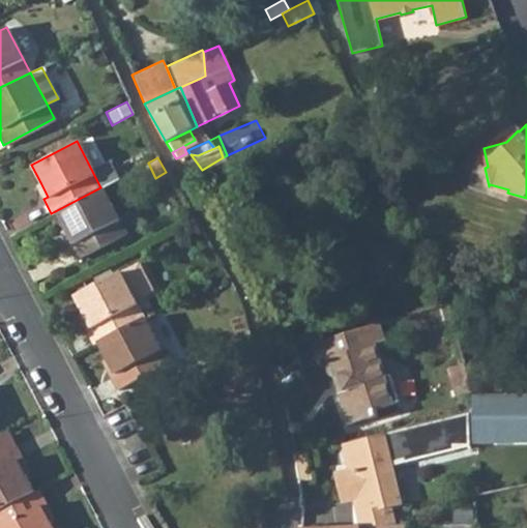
[(35,185),(44,199),(48,197),(40,182),(35,185)]
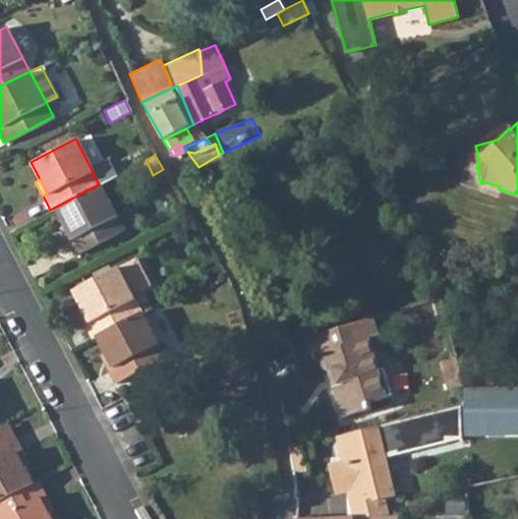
[(480,183),(499,189),(500,186),(481,181),(480,183)]
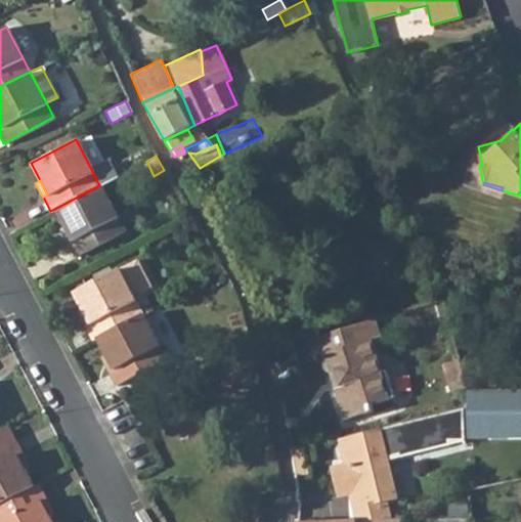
[(99,185),(54,209),(63,225),(71,240),(67,243),(74,256),(124,230),(99,185)]
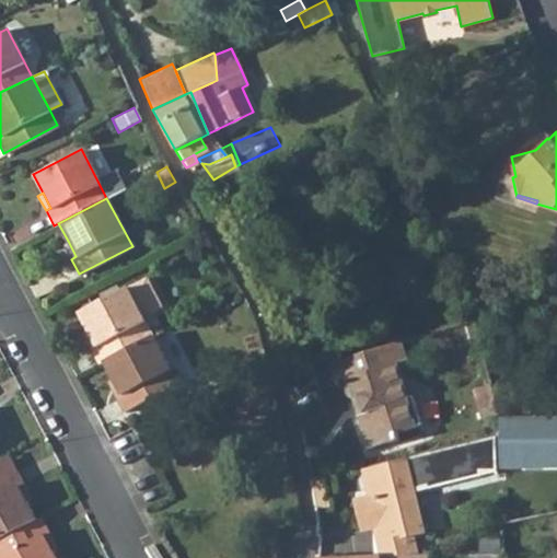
[(62,244),(71,259),(76,256),(68,241),(62,244)]
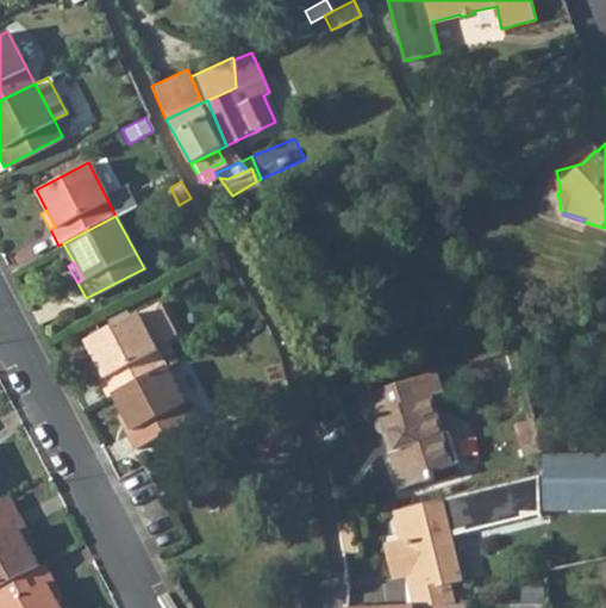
[(158,301),(83,340),(94,359),(102,376),(98,379),(106,395),(111,392),(164,365),(154,345),(175,334),(158,301)]
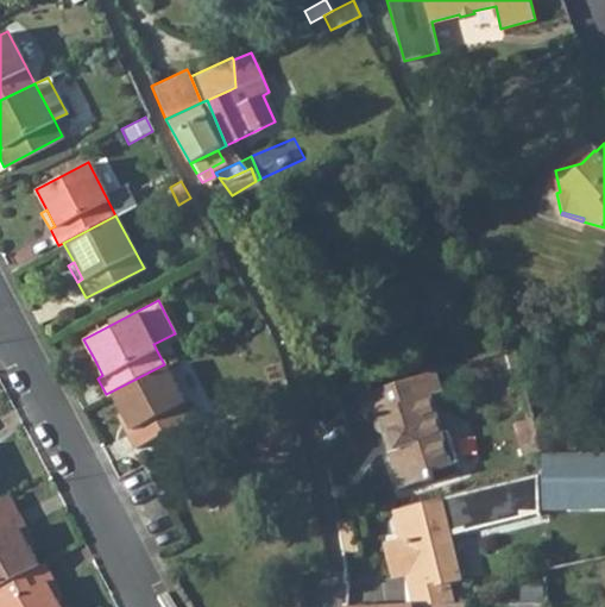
[(89,362),(98,379),(102,375),(94,358),(89,362)]
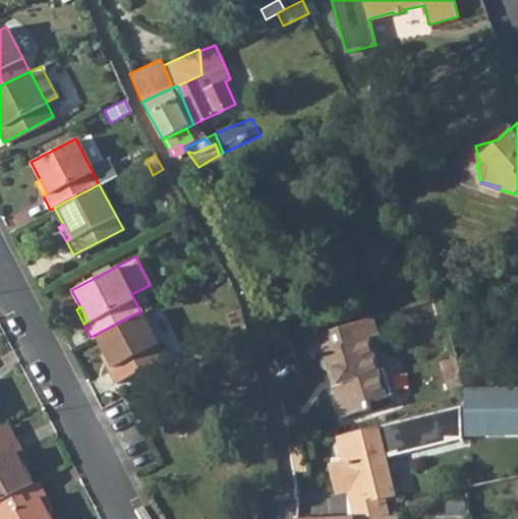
[(140,311),(95,335),(104,352),(111,365),(107,368),(114,382),(164,356),(140,311)]
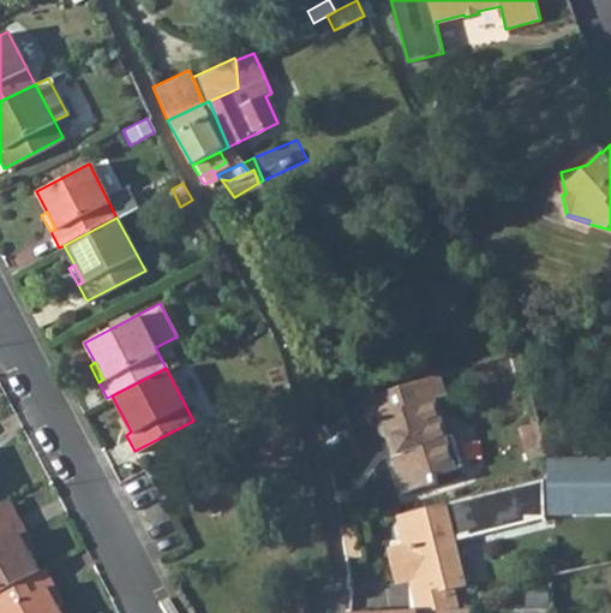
[(437,375),(359,399),(366,420),(375,420),(379,435),(387,439),(390,438),(395,453),(391,454),(390,456),(403,493),(435,482),(436,474),(459,464),(449,435),(444,434),(432,399),(443,396),(437,375)]
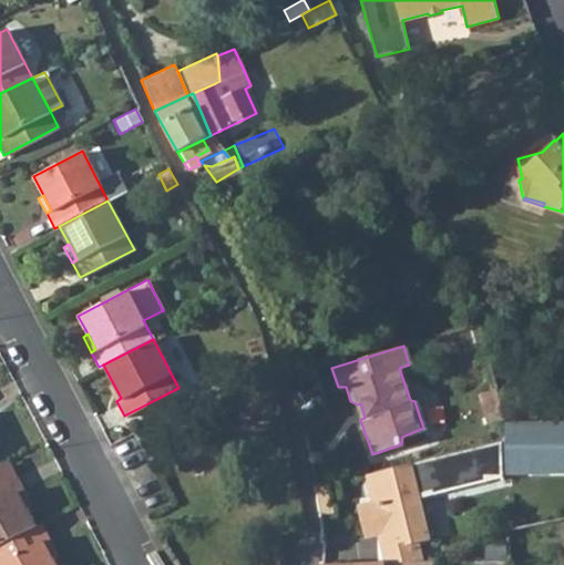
[(109,386),(116,401),(121,398),(113,383),(109,386)]
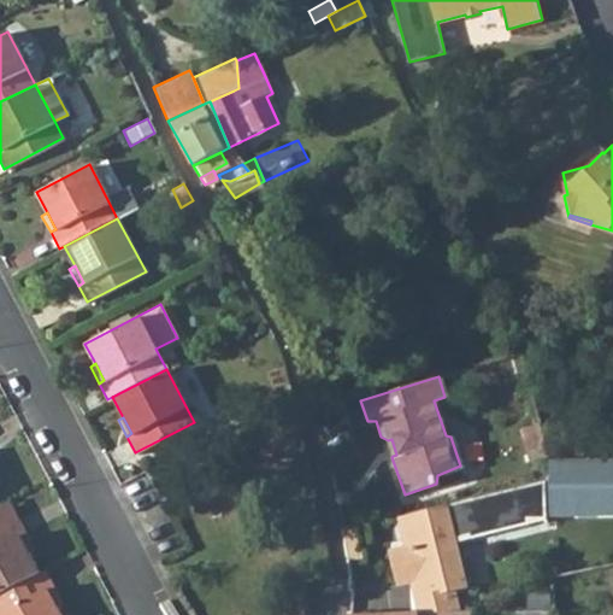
[(538,417),(518,423),(528,456),(548,451),(538,417)]
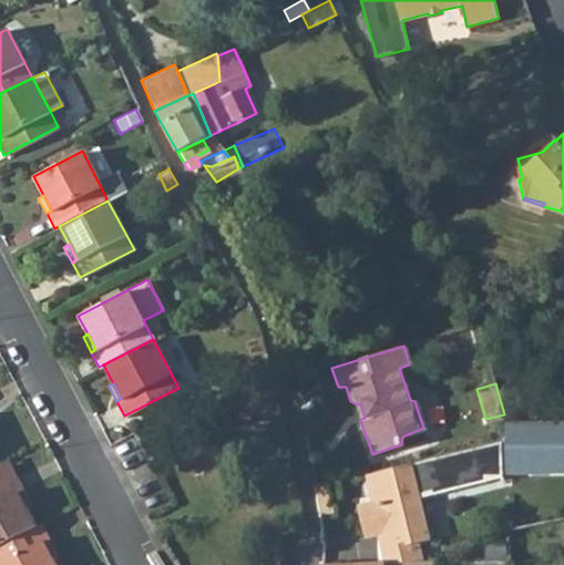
[(563,419),(504,422),(504,433),(504,439),(503,473),(563,472),(563,419)]
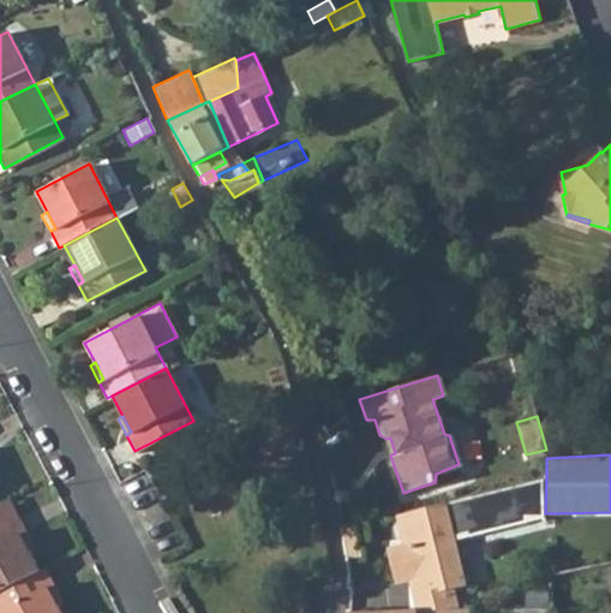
[(545,513),(546,476),(396,513),(403,545),(387,548),(394,582),(406,579),(411,578),(414,593),(438,588),(438,591),(449,589),(462,587),(451,539),(466,535),(467,537),(525,524),(525,519),(545,518),(545,513)]
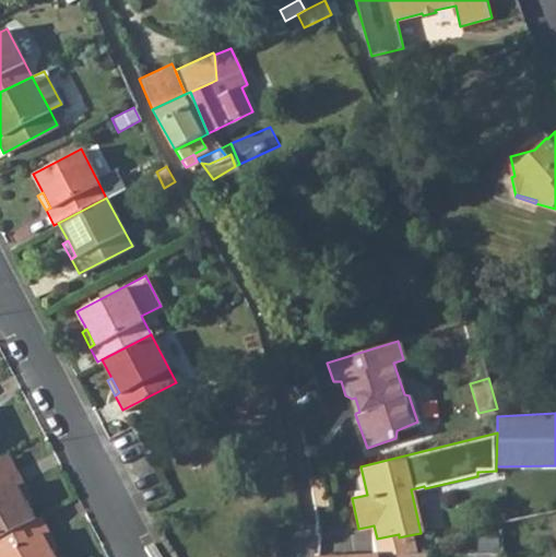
[(0,474),(14,466),(7,452),(0,455),(0,474)]
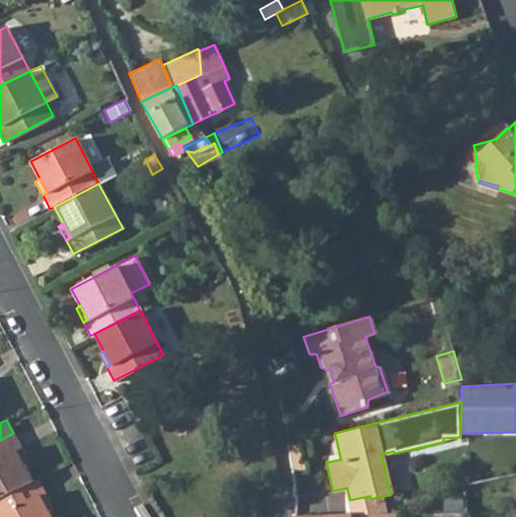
[(13,433),(0,440),(0,497),(31,481),(23,463),(16,449),(20,447),(13,433)]
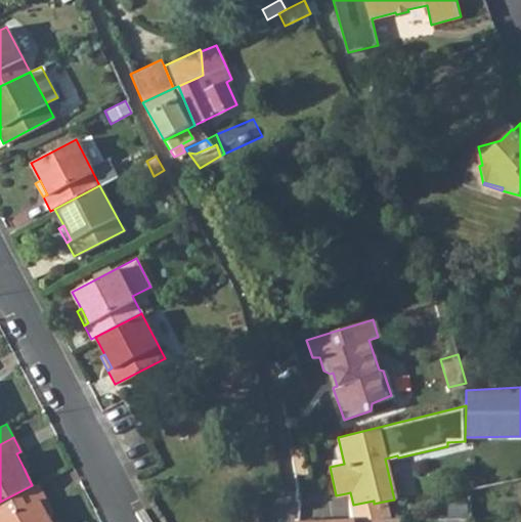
[(301,445),(304,459),(323,454),(321,440),(301,445)]
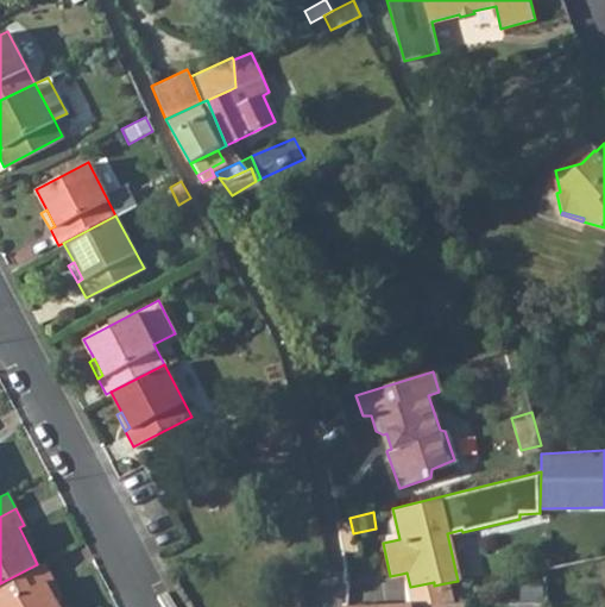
[(333,521),(340,563),(358,558),(353,533),(350,518),(333,521)]
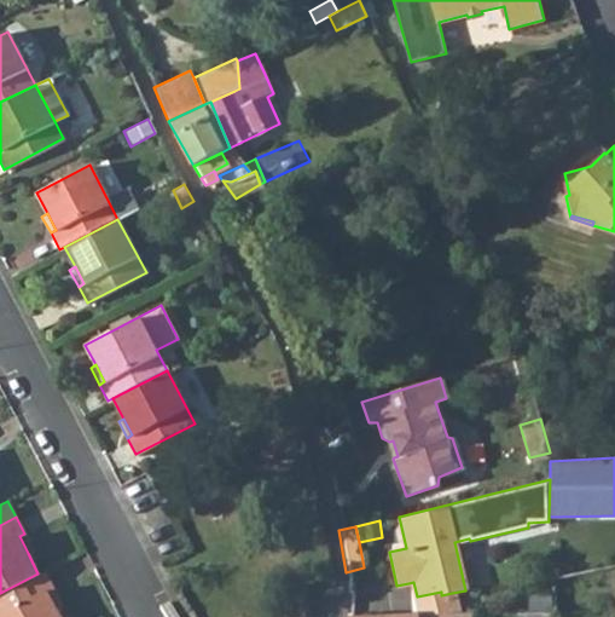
[(19,536),(28,553),(33,551),(24,534),(19,536)]
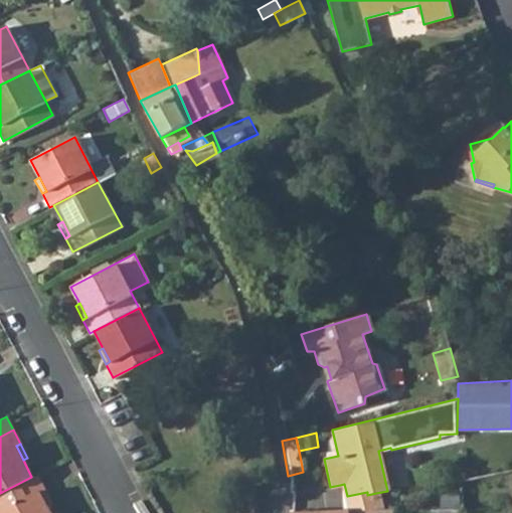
[(31,477),(0,493),(0,512),(50,512),(46,504),(39,491),(43,488),(36,475),(31,477)]
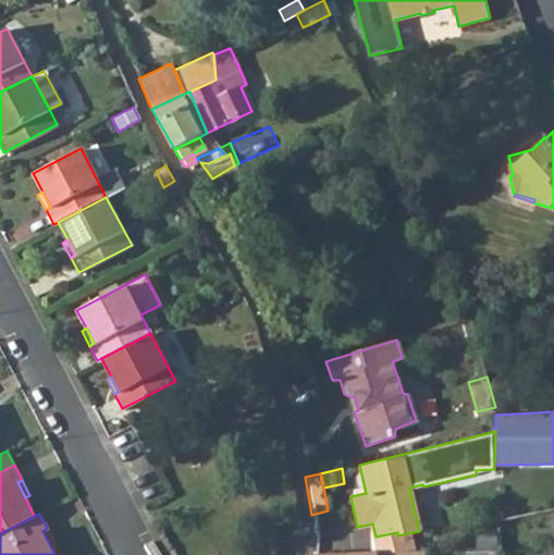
[(376,537),(372,523),(368,525),(373,553),(415,552),(407,533),(397,535),(397,532),(376,537)]
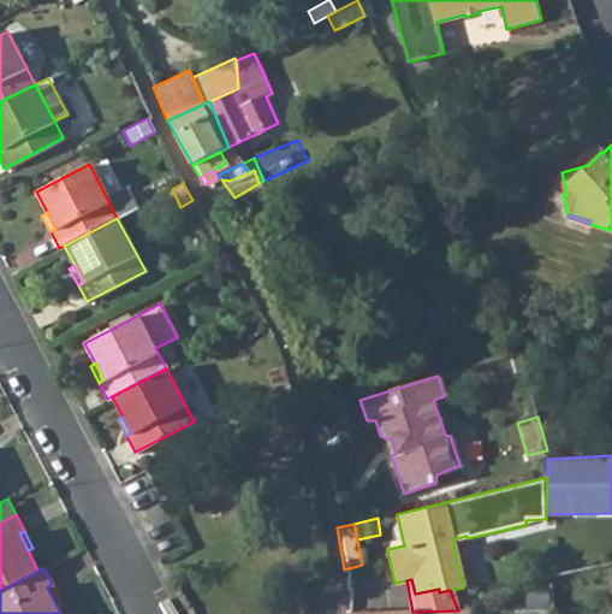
[(47,588),(55,603),(60,601),(52,584),(47,588)]
